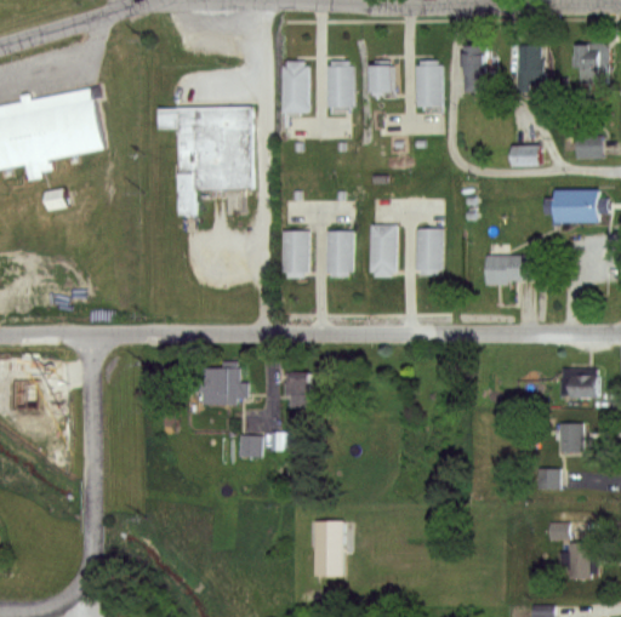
[(520,47),(541,49),(541,66),(546,66),(546,97),(519,97),(520,47)]
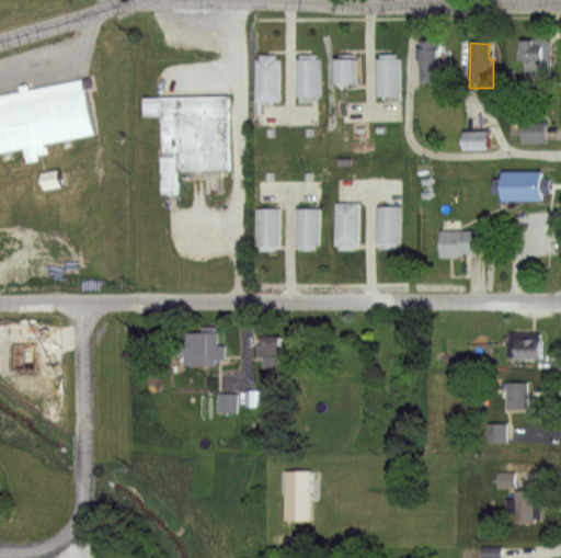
[(523,46),(551,44),(553,69),(548,69),(548,79),(525,81),(524,66),(518,66),(517,53),(523,54),(523,46)]
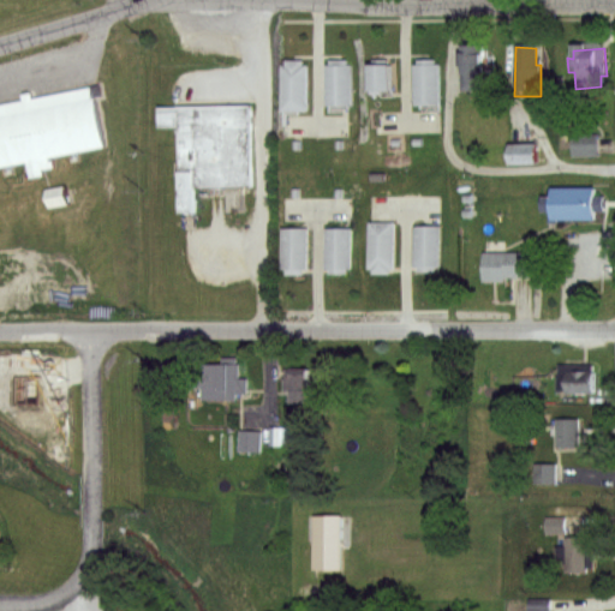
[(463,51),(482,49),(483,97),(464,97),(463,51)]
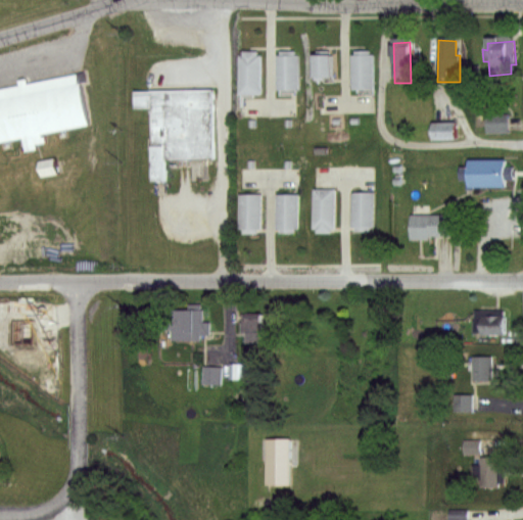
[(240,48),(259,48),(260,95),(241,96),(240,48)]
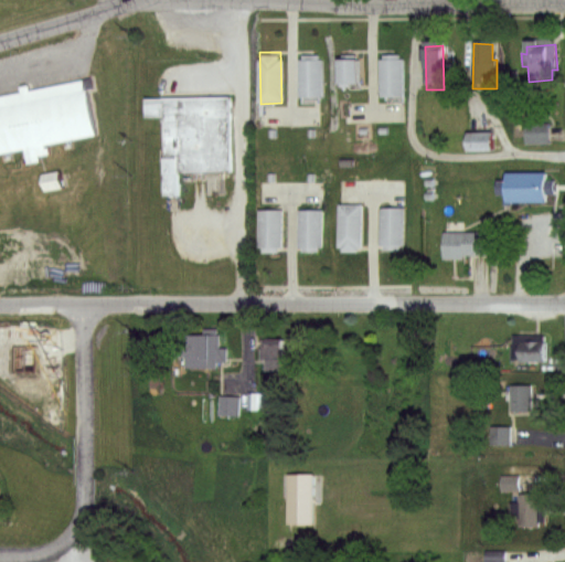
[(340,53),(362,54),(361,83),(339,83),(340,53)]
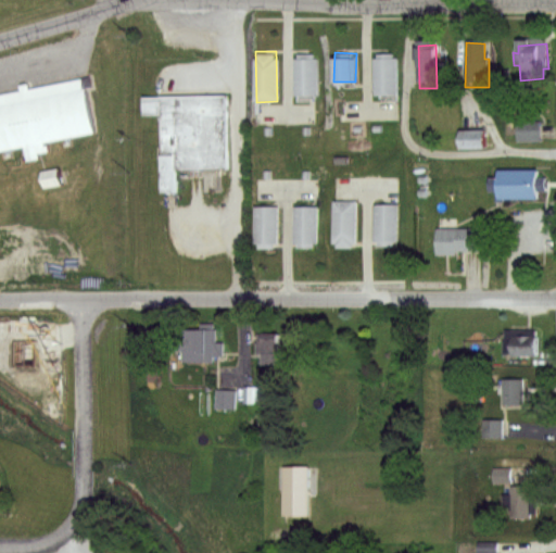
[(375,52),(396,52),(396,93),(375,93),(375,52)]
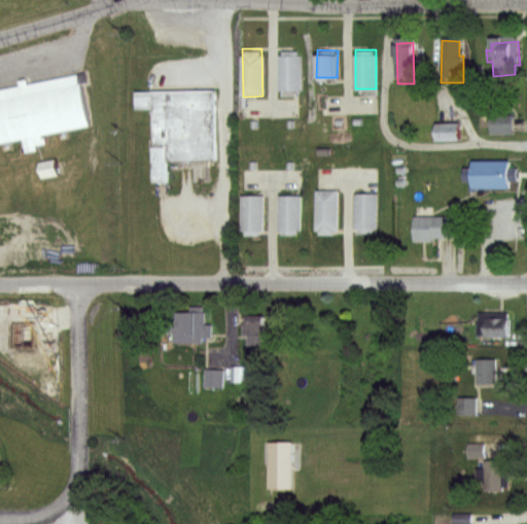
[(279,53),(301,51),(302,91),(280,92),(279,53)]
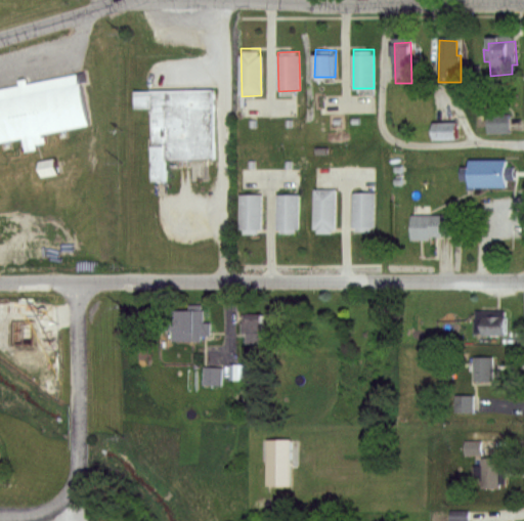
[(0,88),(75,74),(89,126),(0,138),(0,88)]
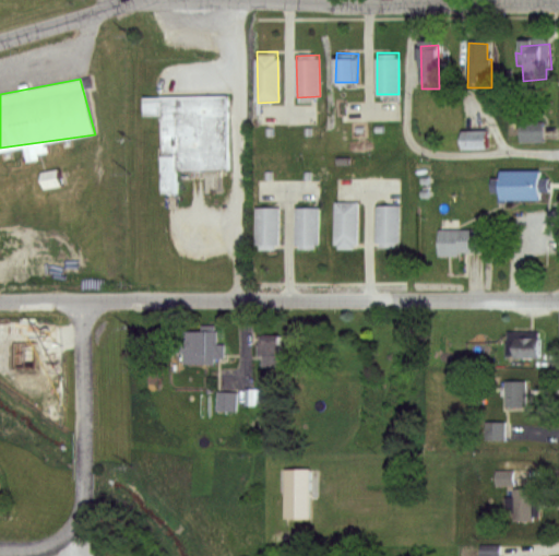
[(145,94),(228,93),(229,167),(177,168),(178,193),(165,193),(164,115),(145,115),(145,94)]
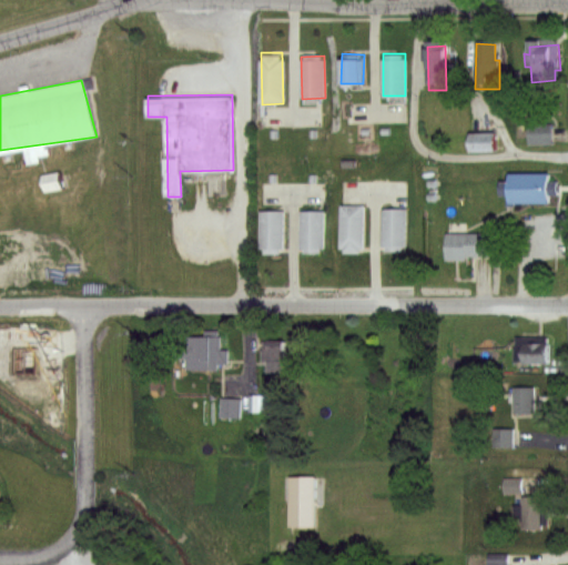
[(523,147),(550,147),(550,127),(523,127),(523,147)]
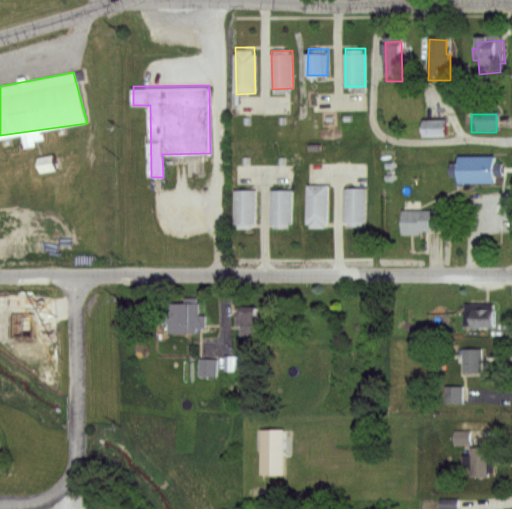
[(416,122),(416,139),(443,139),(443,122),(416,122)]
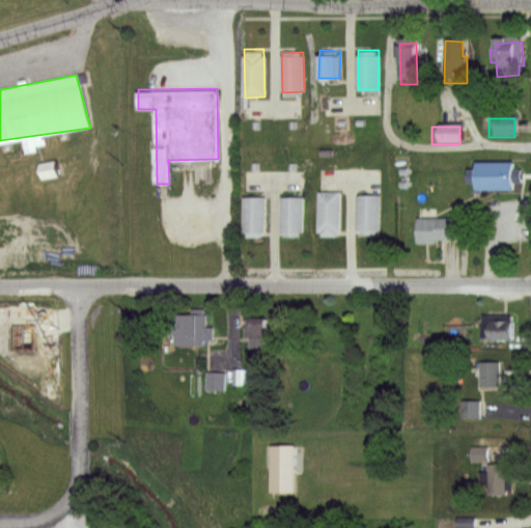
[(476,166),(512,165),(513,174),(520,172),(521,188),(511,188),(512,195),(478,196),(475,188),(467,188),(467,173),(476,172),(476,166)]
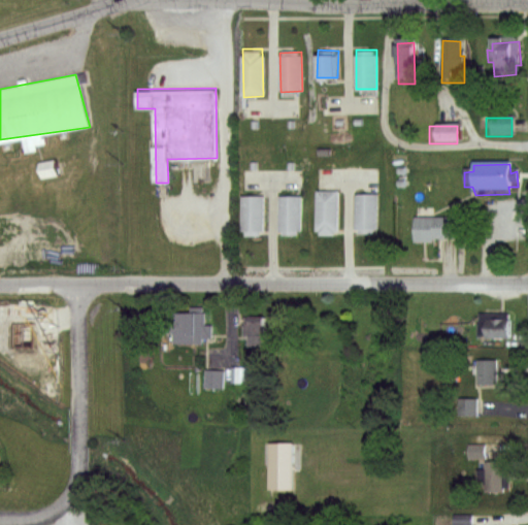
[(318,187),(339,187),(340,230),(319,231),(318,187)]
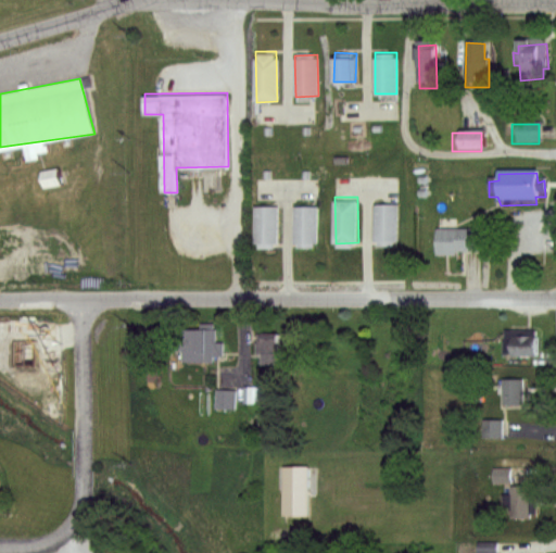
[(376,201),(396,201),(397,241),(376,242),(376,201)]
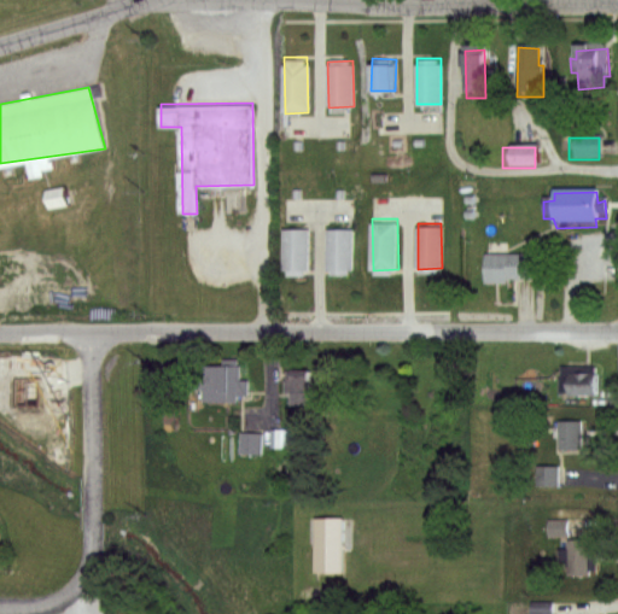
[(328,224),(353,224),(353,272),(328,272),(328,224)]
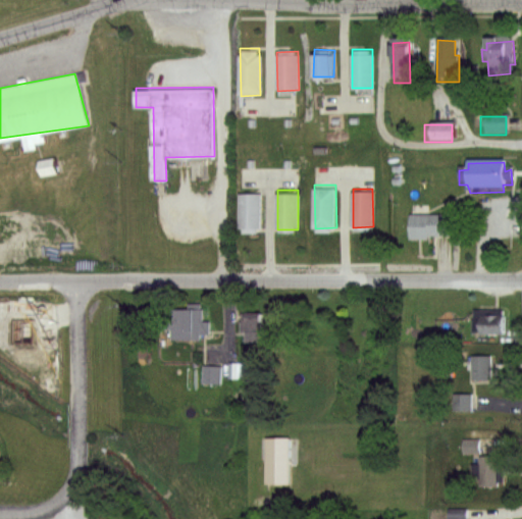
[(241,191),(262,191),(262,228),(242,228),(241,191)]
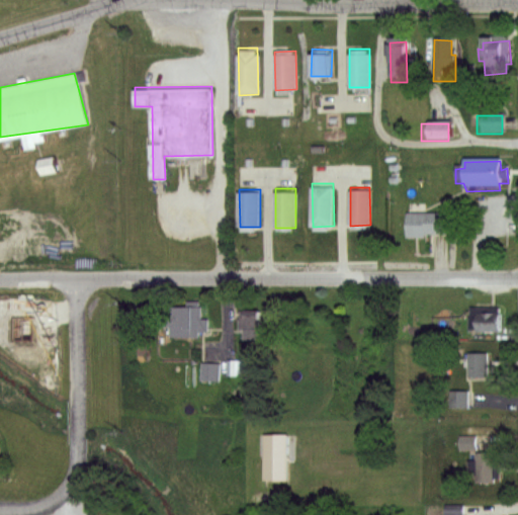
[(409,210),(445,210),(446,234),(409,234),(409,210)]
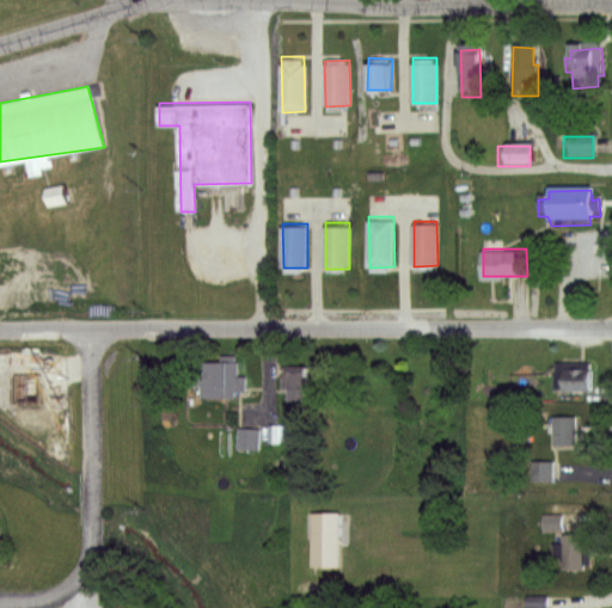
[(201,364),(238,364),(238,381),(246,381),(246,395),(238,395),(238,401),(203,401),(203,392),(193,392),(193,375),(201,375),(201,364)]
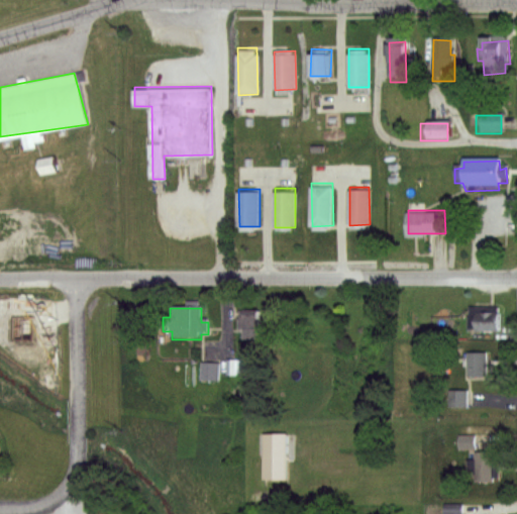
[(240,311),(261,312),(260,346),(246,346),(246,332),(240,332),(240,311)]
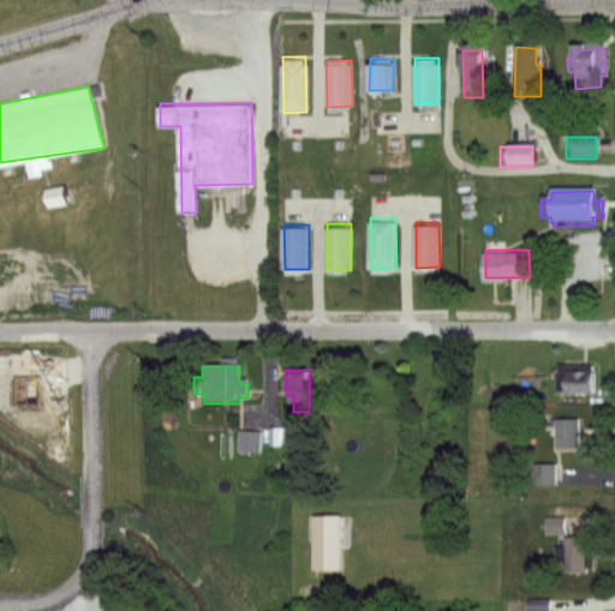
[(566,371),(593,371),(593,399),(566,397),(566,371)]
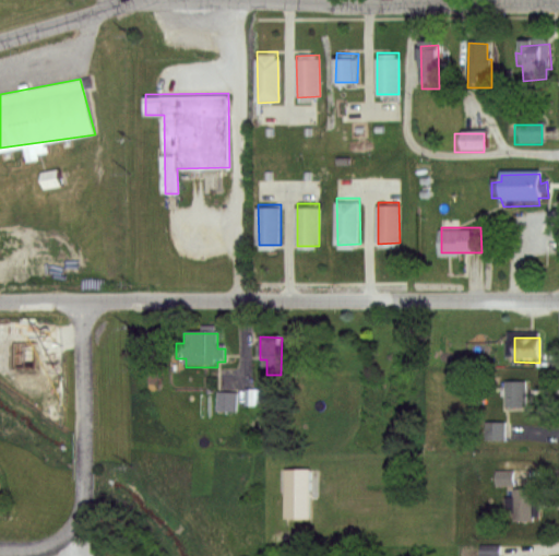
[(507,383),(526,383),(527,412),(508,412),(507,383)]
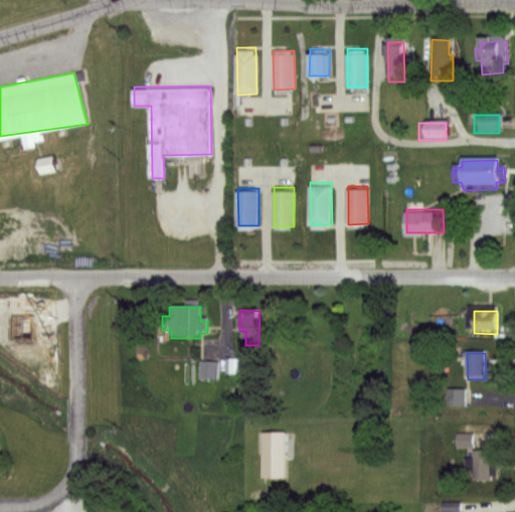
[(217,363),(195,363),(195,381),(217,381),(217,363)]
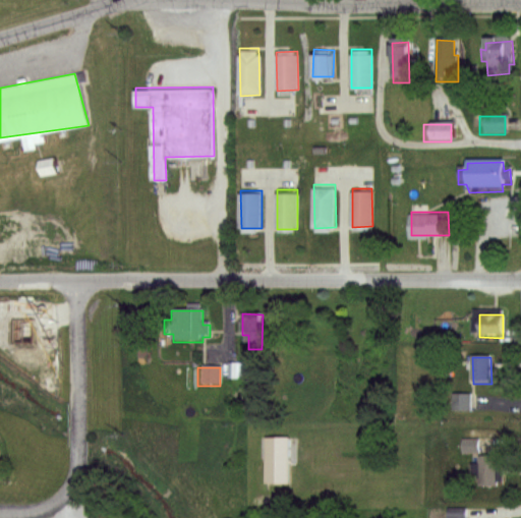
[(468,396),(449,396),(449,412),(468,412),(468,396)]
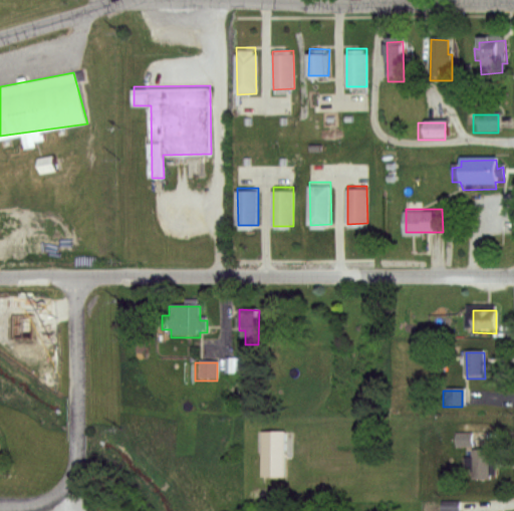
[(264,436),(285,436),(286,480),(264,480),(264,436)]
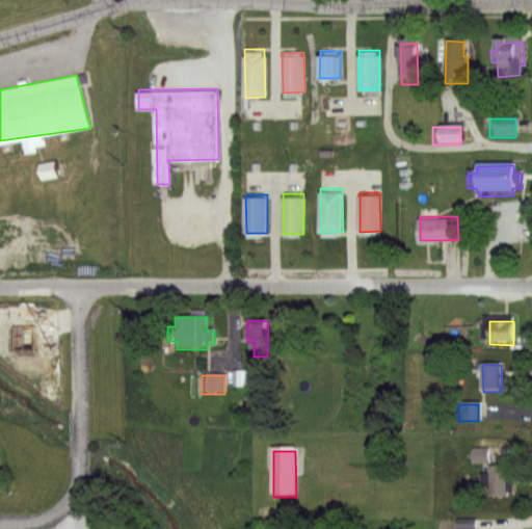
[(485,464),(485,451),(469,451),(469,465),(485,464)]
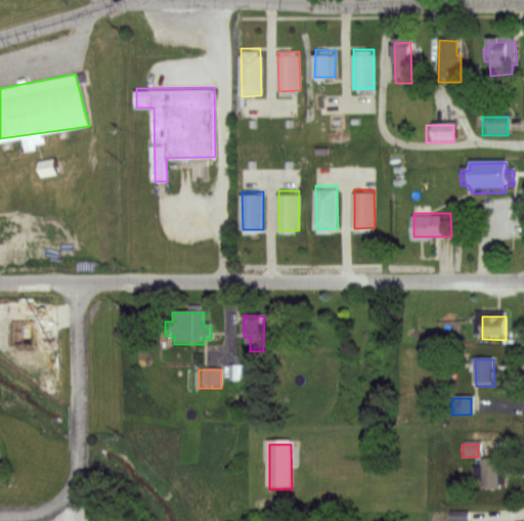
[(483,459),(504,459),(504,489),(483,489),(483,459)]
